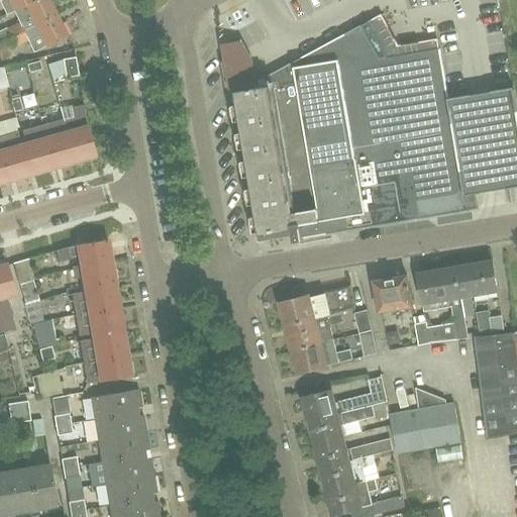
[(35,0),(0,0),(0,2),(6,15),(14,12),(14,11),(35,0)]
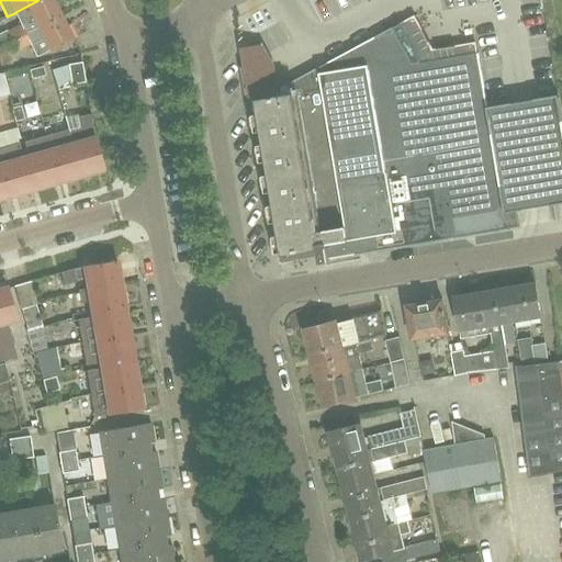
[(62,17),(53,0),(38,0),(15,12),(15,13),(21,23),(0,33),(0,46),(11,41),(11,42),(62,17)]
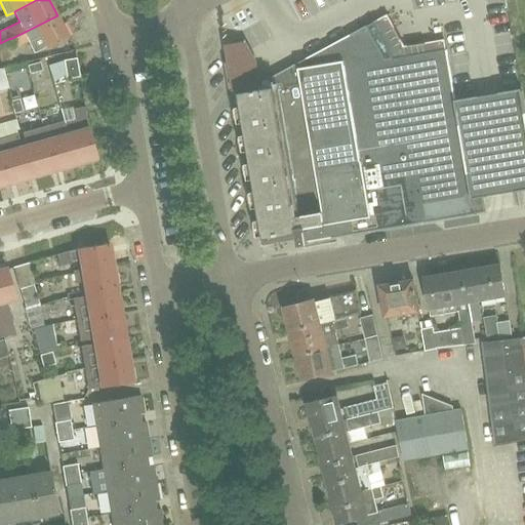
[(68,36),(57,15),(10,39),(15,48),(29,42),(34,53),(68,36)]
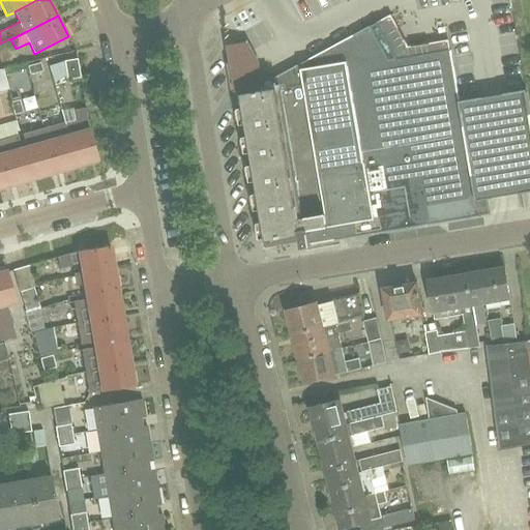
[(243,94),(244,95),(267,238),(262,239),(263,247),(300,241),(301,247),(312,245),(312,248),(319,247),(318,242),(334,239),(334,241),(479,216),(476,201),(492,199),(492,198),(520,193),(520,194),(529,192),(529,113),(526,90),(503,93),(503,94),(482,98),(482,97),(460,101),(460,99),(451,51),(451,50),(396,59),(385,20),(381,22),(381,20),(353,35),(300,63),(274,78),(276,89),(262,91),(243,94)]
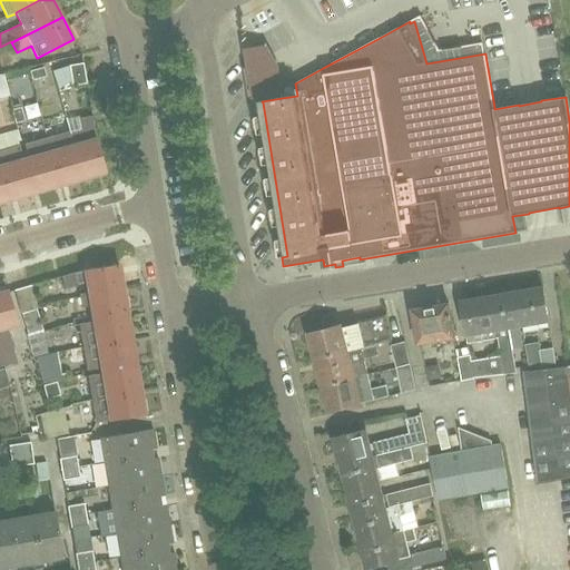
[(87,82),(84,62),(69,65),(72,85),(87,82)]
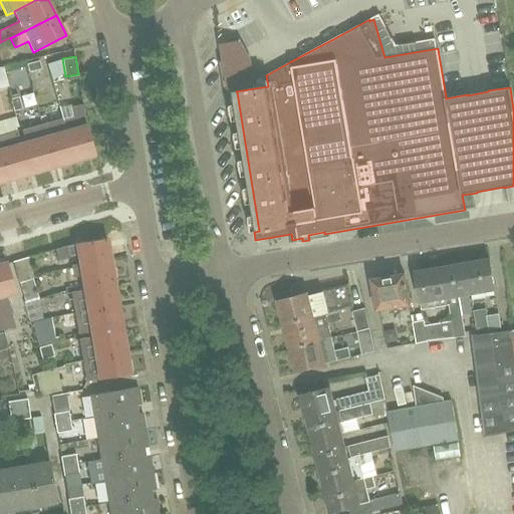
[(62,58),(47,63),(53,80),(65,76),(62,58)]
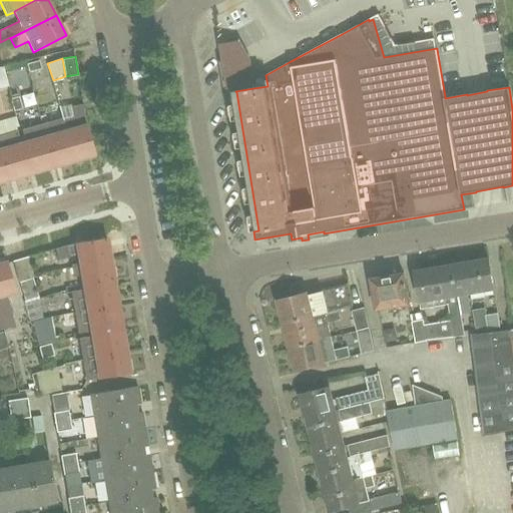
[(27,64),(29,72),(41,69),(39,61),(27,64)]
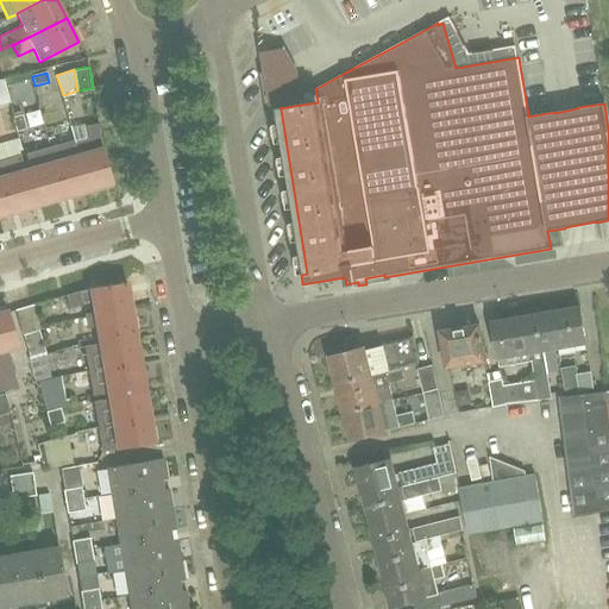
[(26,130),(23,115),(13,118),(17,132),(26,130)]
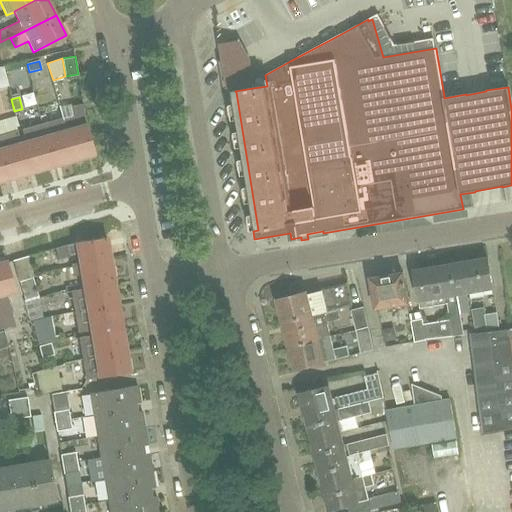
[(74,160),(94,154),(86,125),(83,104),(70,106),(72,116),(62,119),(74,160)]
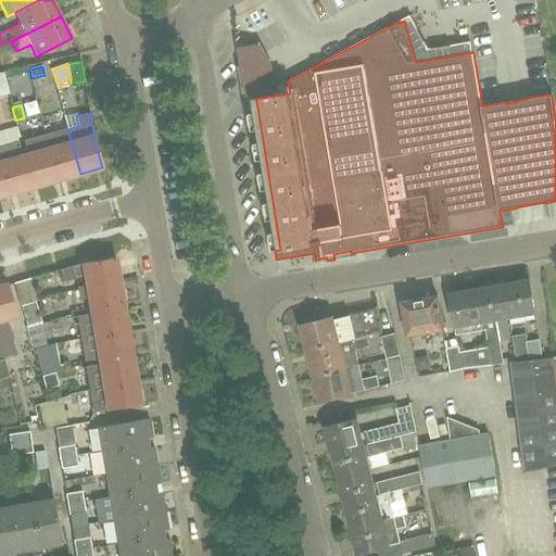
[(59,179),(80,174),(67,129),(67,128),(46,135),(59,179)]
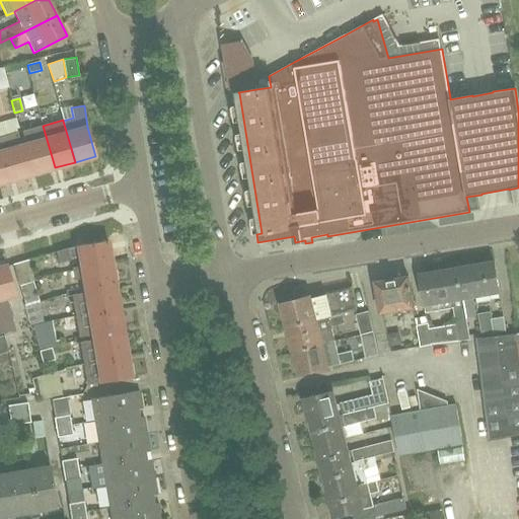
[(33,173),(55,167),(43,126),(21,132),(33,173)]
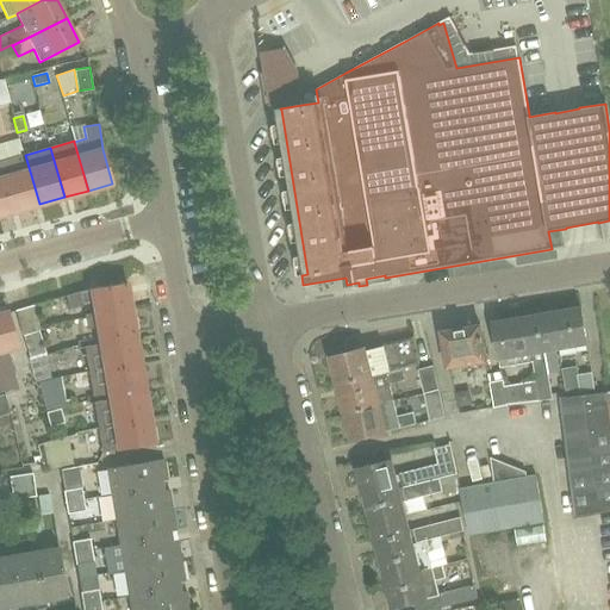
[(0,181),(10,213),(33,206),(19,156),(0,161),(0,181)]
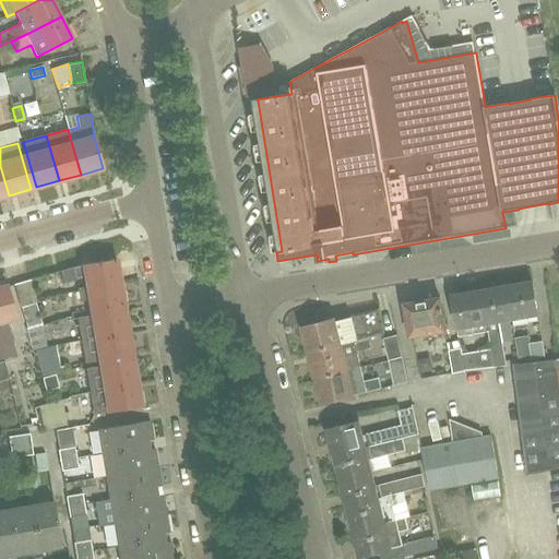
[(120,282),(116,258),(84,263),(60,271),(63,283),(86,276),(88,287),(120,282)]
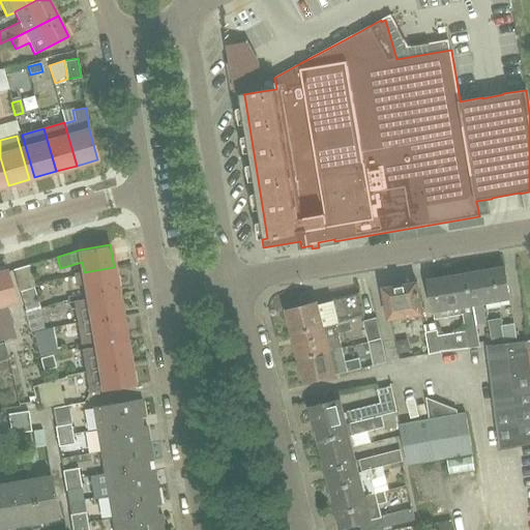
[(13,270),(20,291),(34,287),(35,287),(29,265),(13,270)]
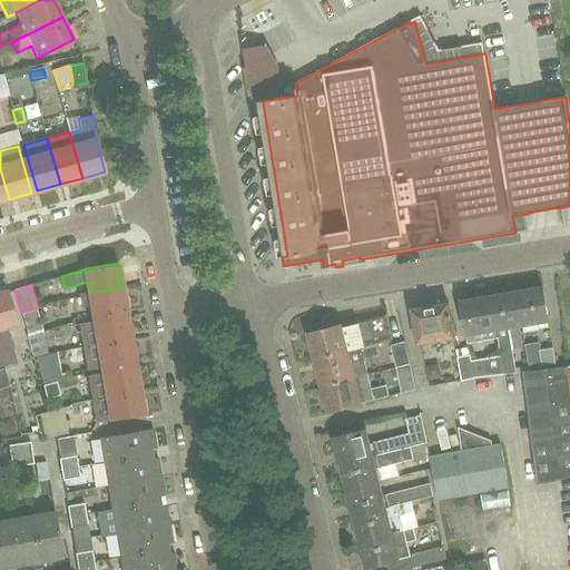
[(127,310),(123,287),(90,293),(80,295),(82,307),(92,306),(94,315),(127,310)]
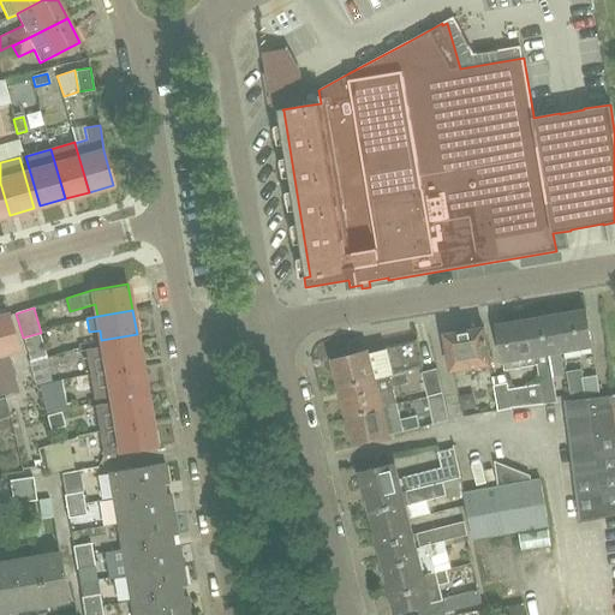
[(590,347),(584,311),(555,316),(561,353),(590,347)]
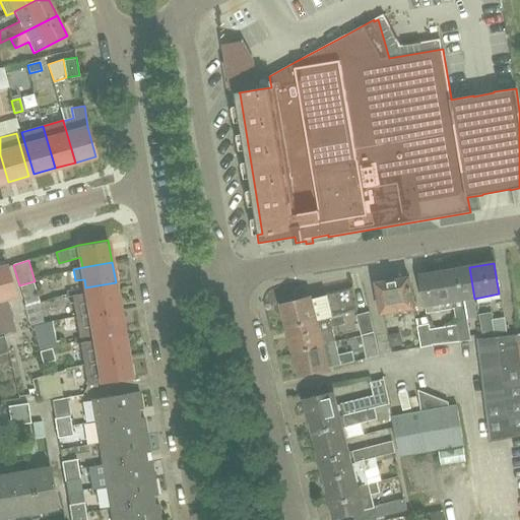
[(15,295),(7,265),(0,267),(0,321),(3,333),(14,330),(5,298),(15,295)]
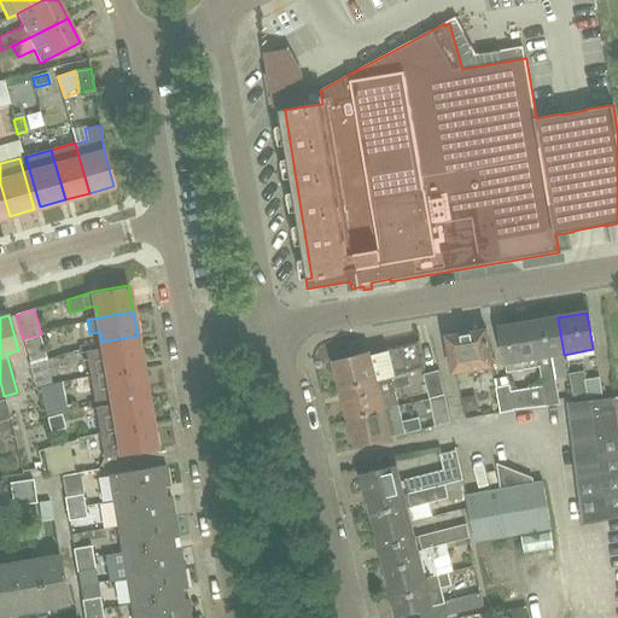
[(564,355),(558,318),(529,322),(536,360),(537,360),(538,367),(542,386),(541,386),(544,407),(560,404),(553,356),(564,355)]
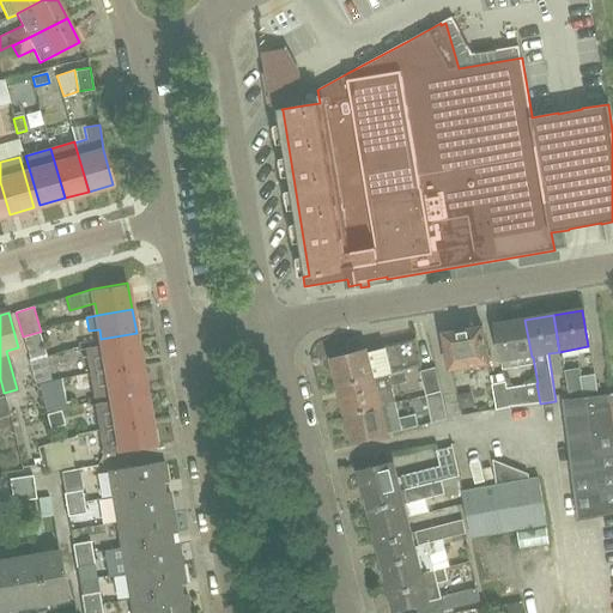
[(532,357),(525,320),(493,326),(502,370),(534,364),(533,357),(532,357)]
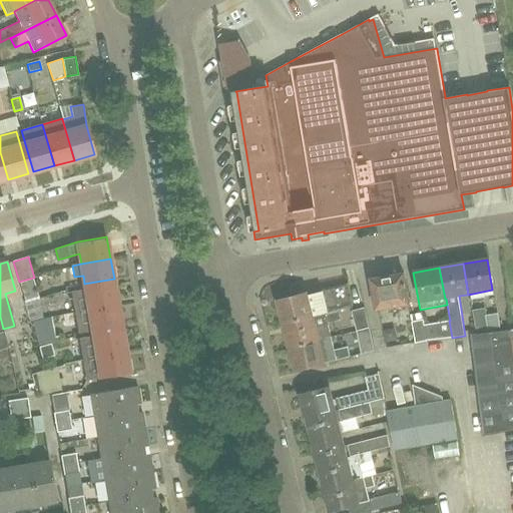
[(389,314),(390,313),(405,311),(404,307),(408,306),(403,275),(370,281),(375,312),(388,309),(389,314)]
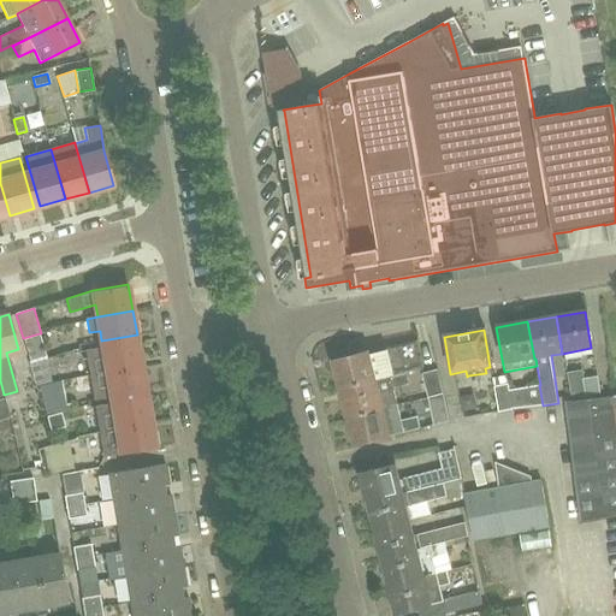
[(29,363),(46,359),(40,333),(23,338),(29,363)]
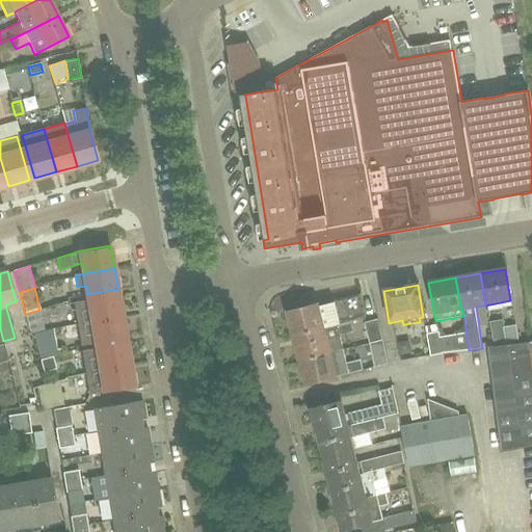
[(123,316),(118,294),(88,299),(88,300),(74,303),(77,323),(123,316)]
